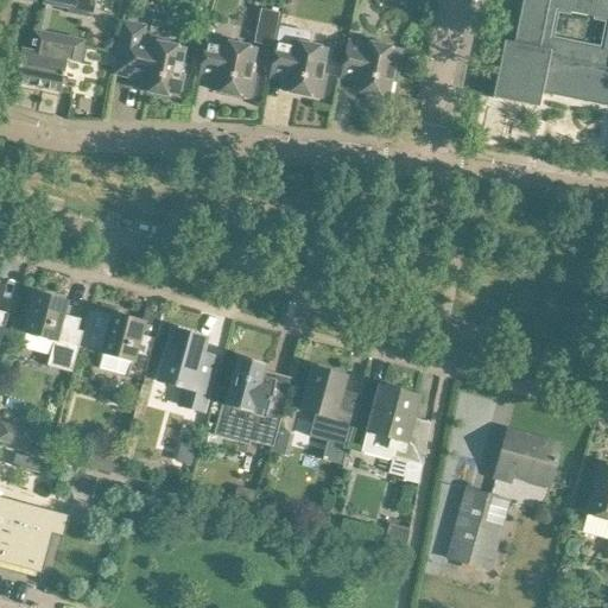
[(44,0),(44,4),(68,8),(67,13),(88,17),(89,13),(92,13),(94,0),(44,0)]
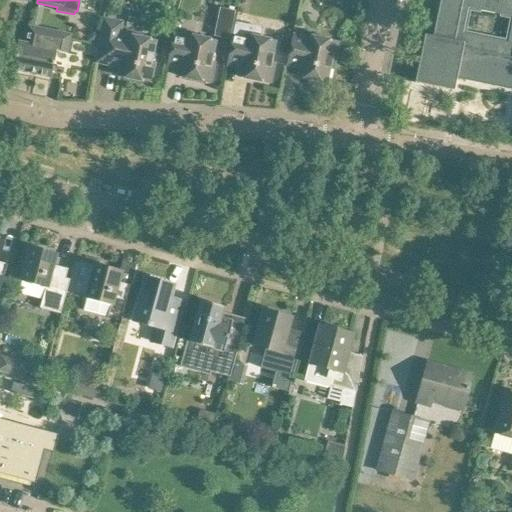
[(511,0),(440,0),(433,36),(424,35),(415,82),(454,90),(456,79),(511,90),(511,0)]
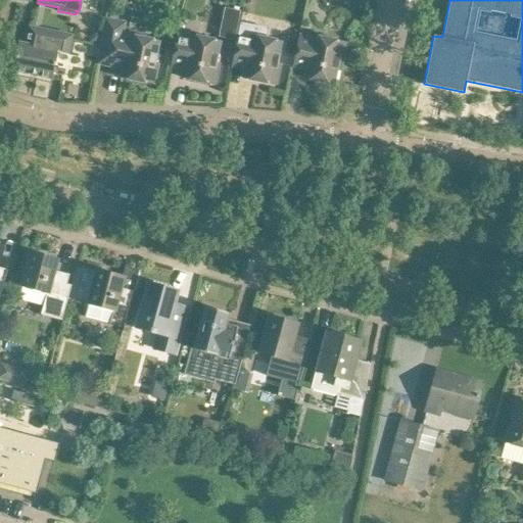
[(224,17),(220,37),(235,41),(239,20),(224,17)]
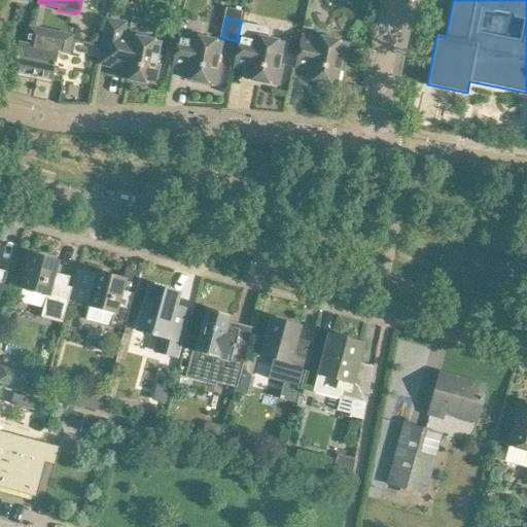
[(130,36),(130,38),(127,37),(129,24),(107,20),(98,65),(124,70),(123,76),(121,78),(125,79),(129,80),(155,85),(160,65),(155,64),(161,42),(130,36)]
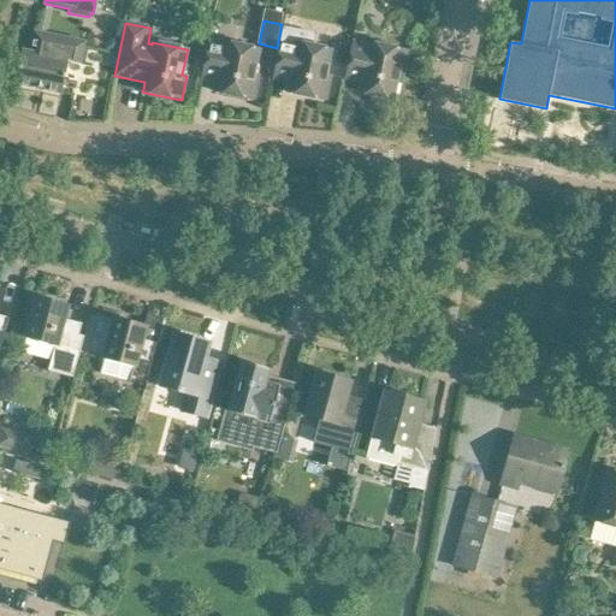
[(272,80),(288,82),(286,89),(285,93),(289,93),(294,94),(326,100),(331,77),(326,76),(331,51),(313,47),(315,34),(283,28),(280,41),(272,80)]
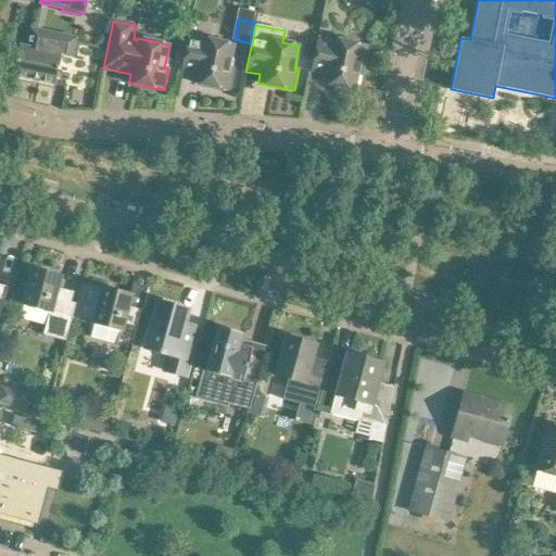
[(72,58),(76,38),(32,29),(28,48),(20,46),(14,75),(57,84),(61,55),(72,58)]
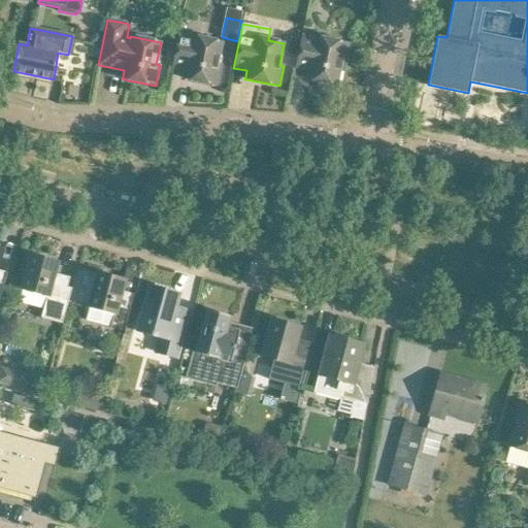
[(91,38),(90,43),(100,45),(102,34),(97,33),(91,38)]
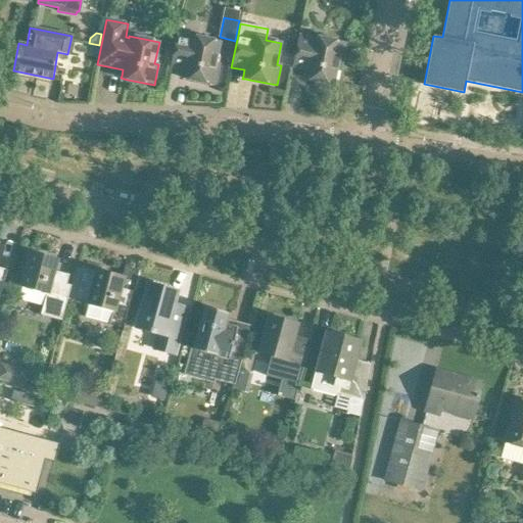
[(183,69),(182,76),(182,78),(184,79),(216,85),(220,64),(216,64),(221,43),(190,37),(190,38),(177,35),(171,67),(183,69)]
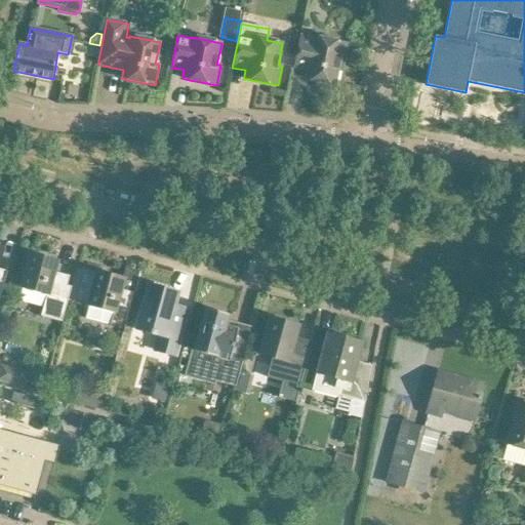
[(307,70),(306,76),(305,78),(308,79),(312,80),(335,85),(339,63),(344,64),(348,44),(313,37),(313,38),(301,36),(300,35),(293,68),(307,70)]
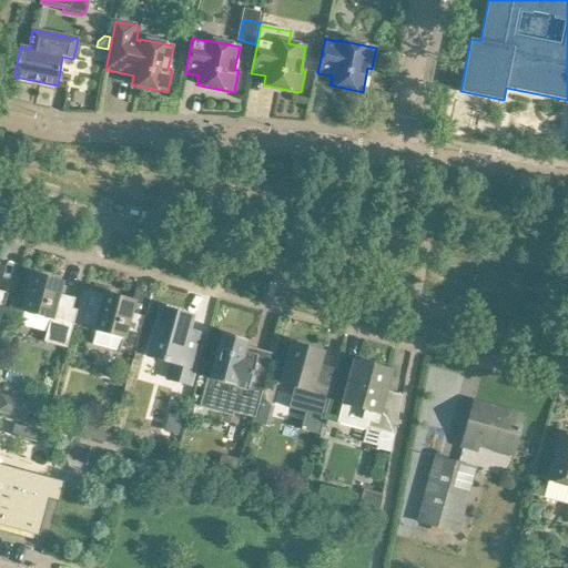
[(22,315),(20,325),(47,332),(44,342),(68,348),(73,326),(78,311),(72,310),(75,298),(59,294),(63,282),(32,273),(26,301),(22,312),(23,313),(22,315)]
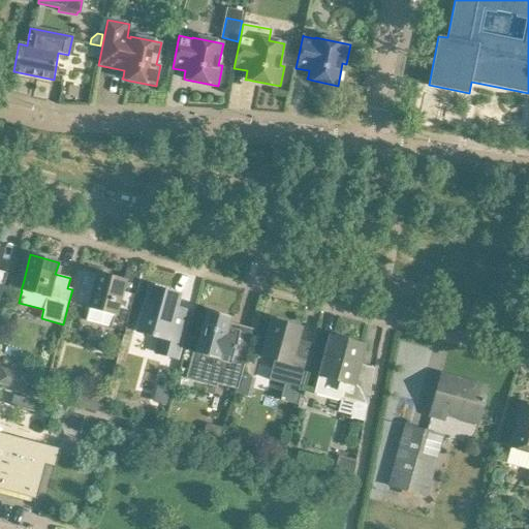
[(78,268),(72,289),(68,304),(89,309),(86,320),(112,328),(116,316),(117,316),(119,308),(130,311),(134,296),(123,292),(126,280),(97,273),(78,268)]
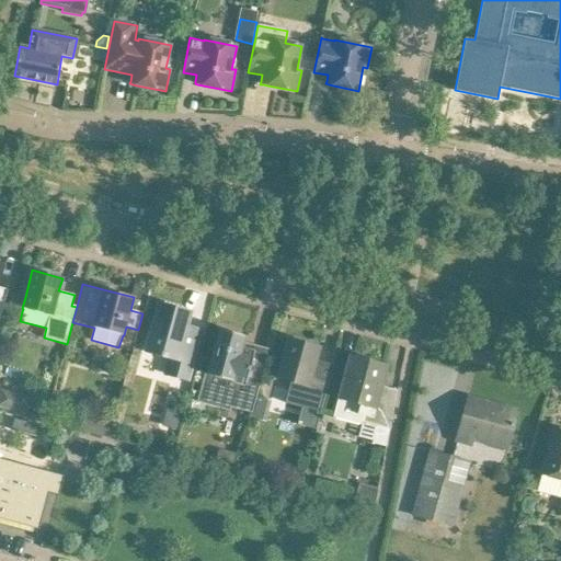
[(9,308),(22,311),(23,309),(22,308),(25,297),(12,294),(9,308)]
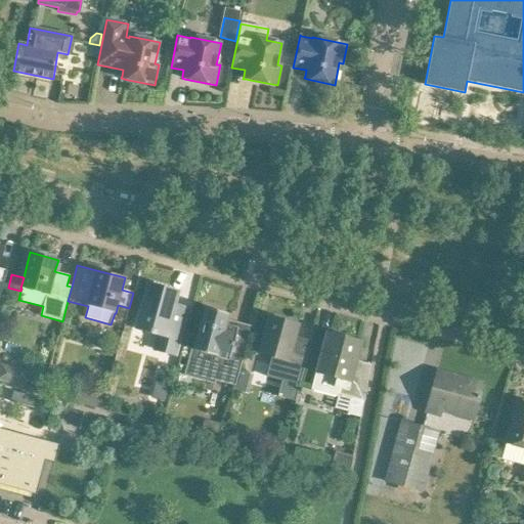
[(176,355),(186,313),(187,309),(174,305),(178,292),(148,284),(136,329),(159,335),(155,349),(176,355)]
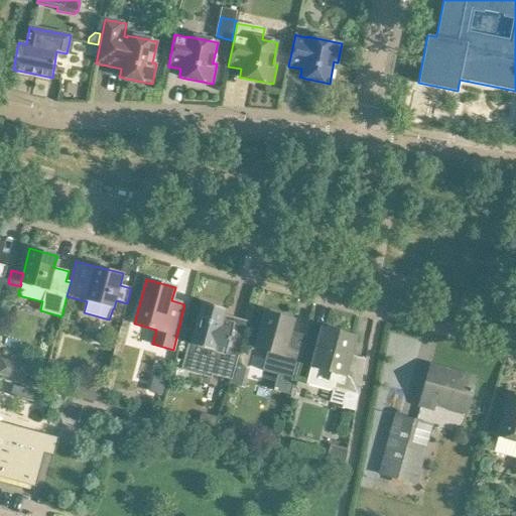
[(222,321),(223,315),(225,309),(203,303),(191,344),(185,368),(212,375),(232,380),(246,328),(222,321)]
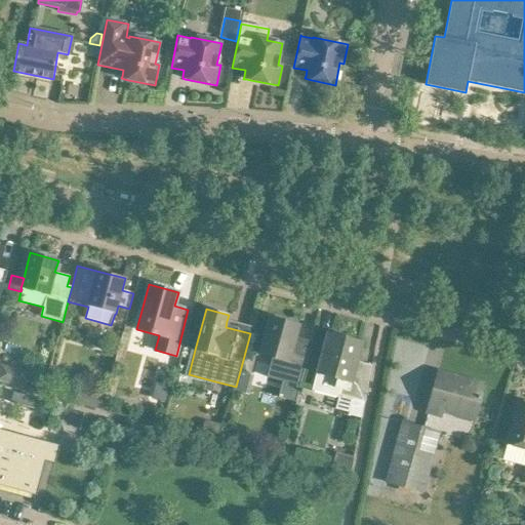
[(291,355),(299,325),(270,317),(259,355),(275,359),(272,370),(281,381),(299,387),(307,359),(291,355)]
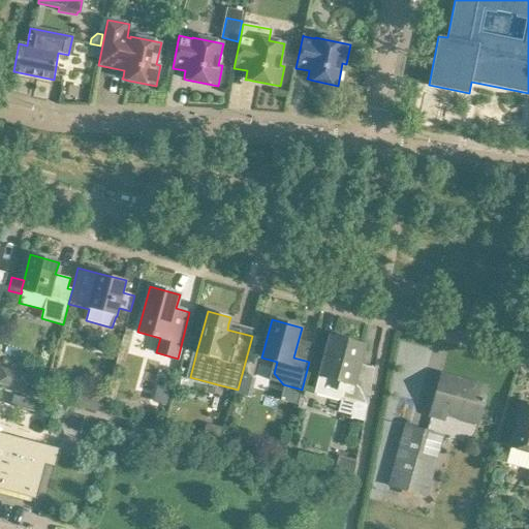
[(368,405),(375,369),(373,368),(372,372),(359,369),(365,346),(329,336),(318,376),(314,394),(341,401),(342,398),(368,405)]
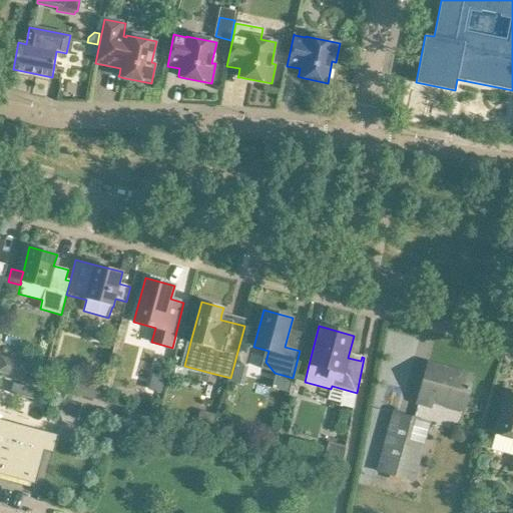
[(0,357),(0,372),(23,379),(27,364),(0,357)]
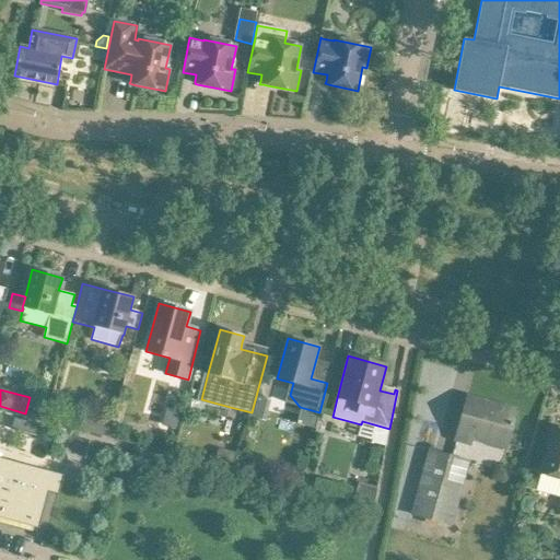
[(505,447),(515,411),(497,406),(496,410),(467,403),(468,398),(467,398),(456,439),(457,439),(458,439),(471,443),(473,442),(473,439),(505,447)]
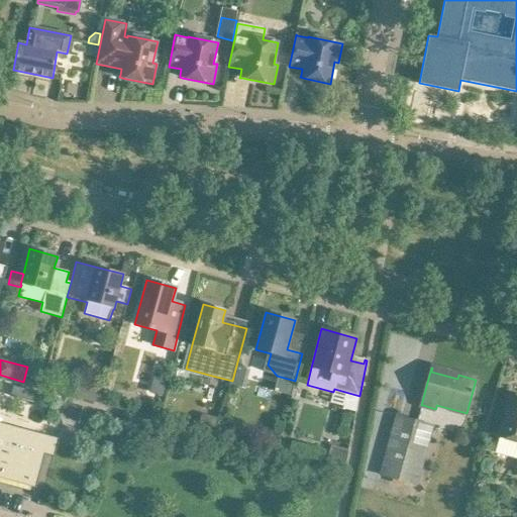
[(33,403),(36,393),(13,387),(10,396),(33,403)]
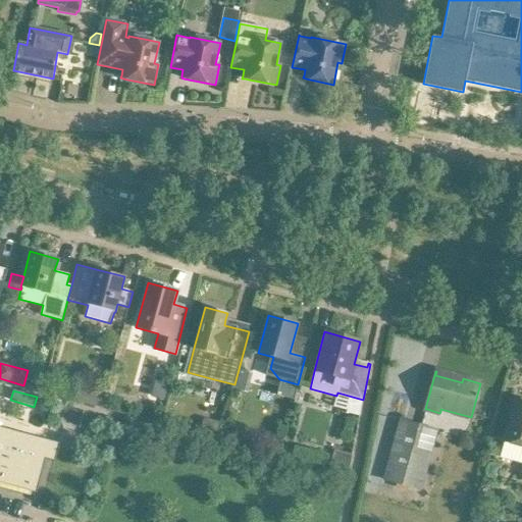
[(500,457),(521,463),(521,401),(515,400),(515,402),(511,404),(509,411),(511,415),(504,441),(500,457)]
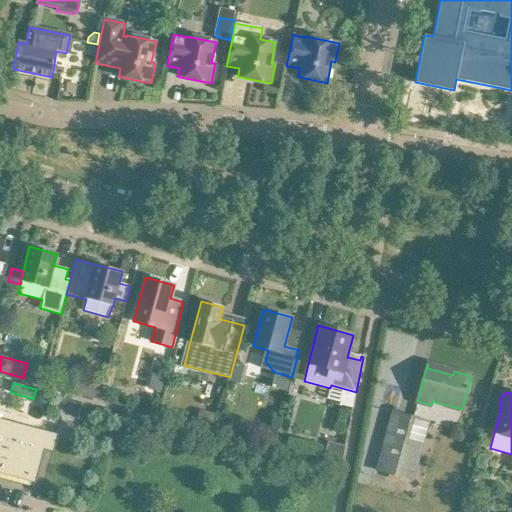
[(413,418),(392,412),(376,470),(412,480),(428,422),(414,418),(413,418)]
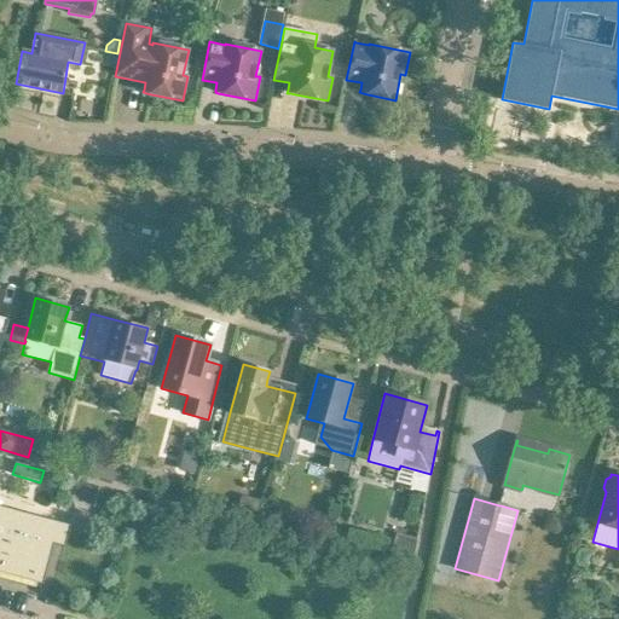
[(0,572),(42,584),(55,538),(64,542),(63,547),(64,548),(70,526),(0,505),(0,572)]
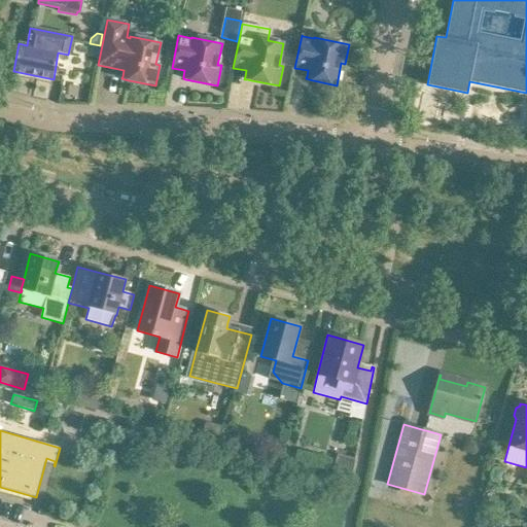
[(332,473),(351,479),(355,459),(338,454),(332,473)]
